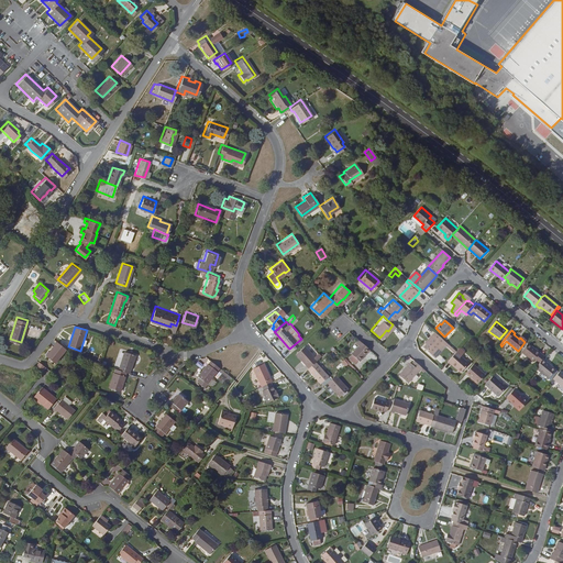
[(435,359),(449,344),(434,332),(424,343),(426,344),(423,348),(435,359)]
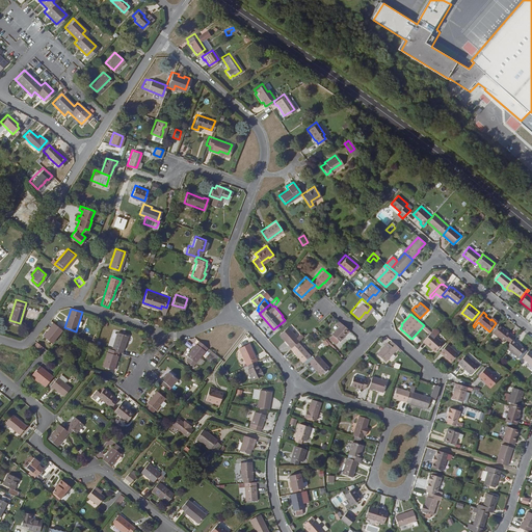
[(339,339),(348,328),(338,319),(335,322),(337,324),(330,333),(339,339)]
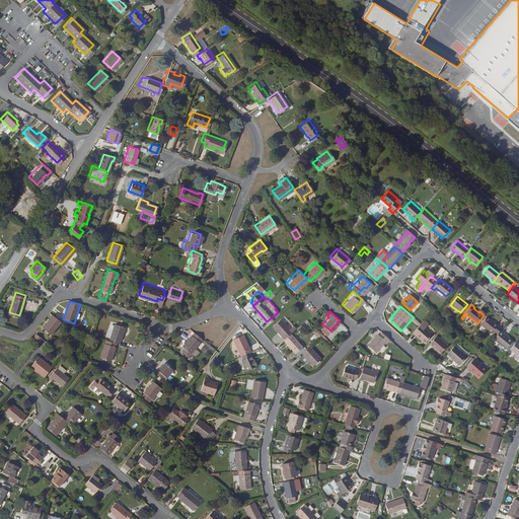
[(52,336),(62,322),(54,315),(43,328),(52,336)]
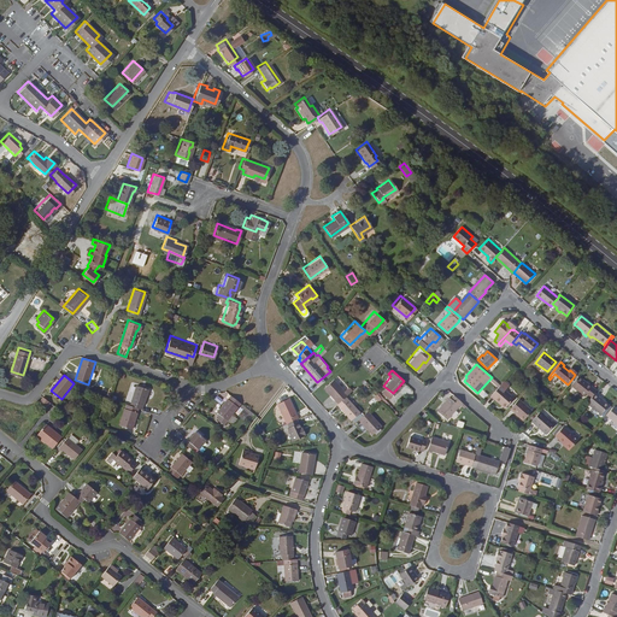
[(336,400),(344,393),(350,387),(347,383),(342,388),(331,376),(322,385),(336,400)]
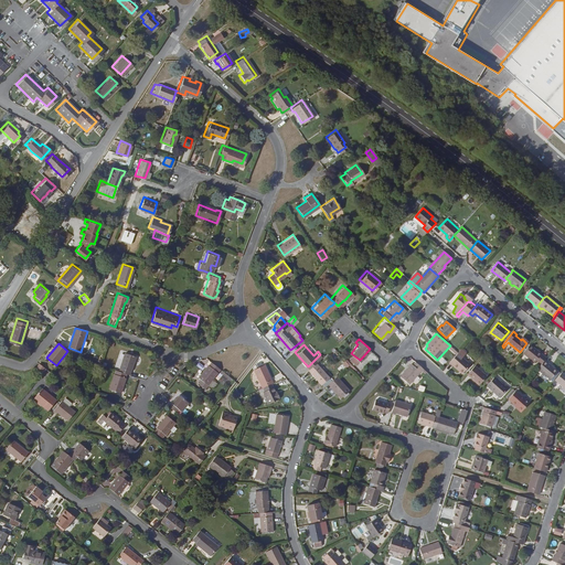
[(458,353),(450,345),(448,348),(456,355),(458,353)]
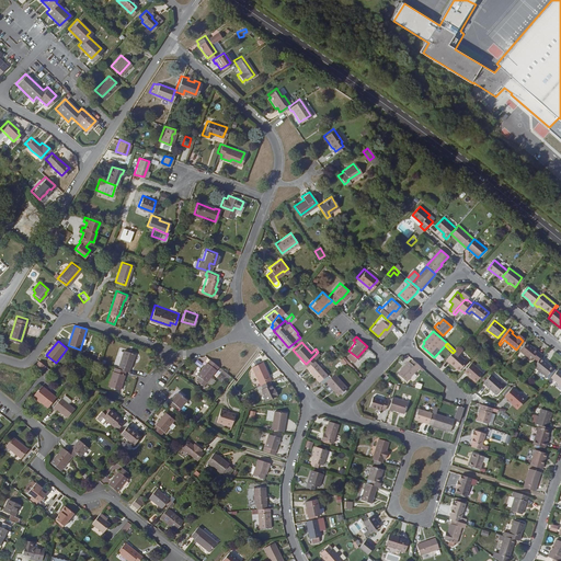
[(519,351),(536,364),(541,358),(542,356),(526,343),(519,351)]
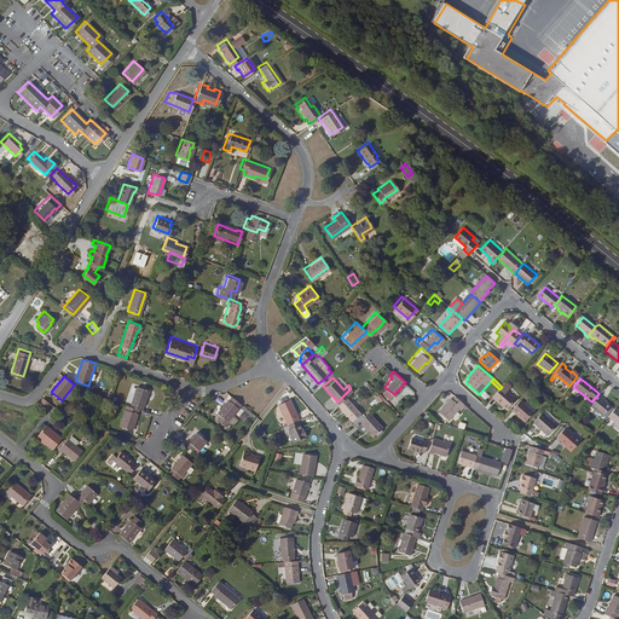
[(507,382),(492,398),(503,408),(504,405),(508,409),(516,399),(507,392),(512,387),(507,382)]
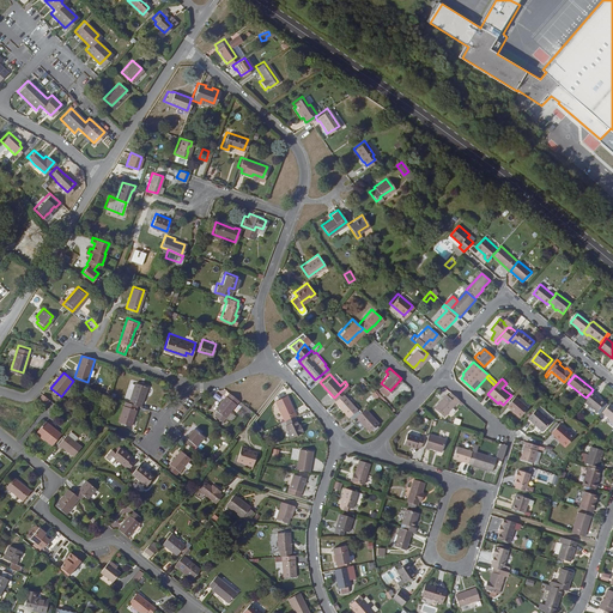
[(137,382),(131,401),(139,405),(143,406),(149,386),(137,382)]
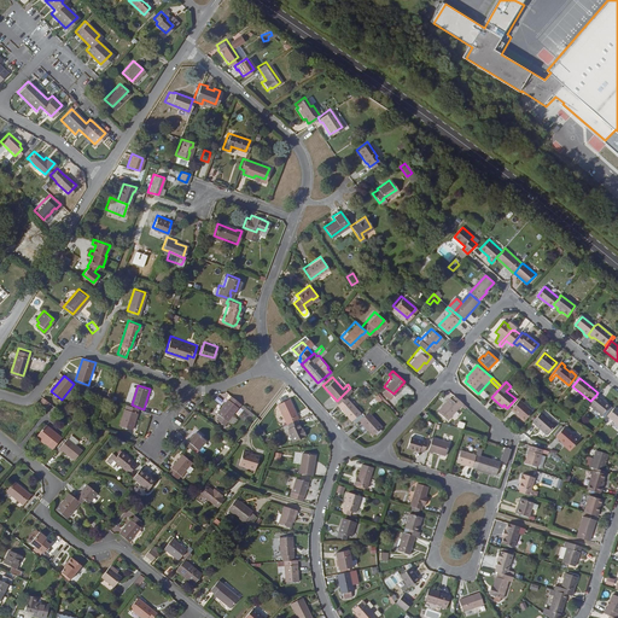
[(222,421),(239,401),(229,394),(216,410),(219,413),(216,417),(222,421)]
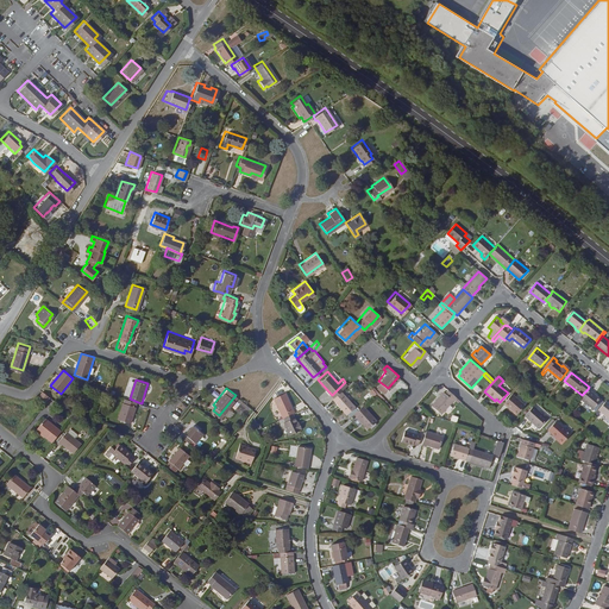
[(339,388),(332,395),(331,395),(345,410),(353,402),(339,388)]
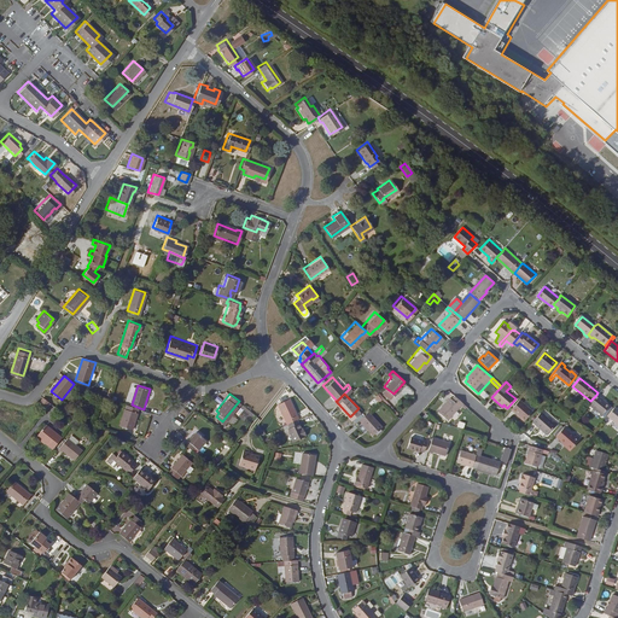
[(45,406),(50,400),(42,395),(38,400),(45,406)]
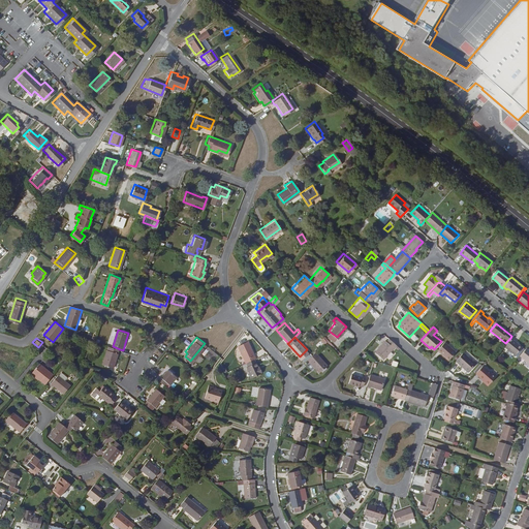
[(523,347),(510,338),(505,343),(503,346),(516,355),(523,347)]
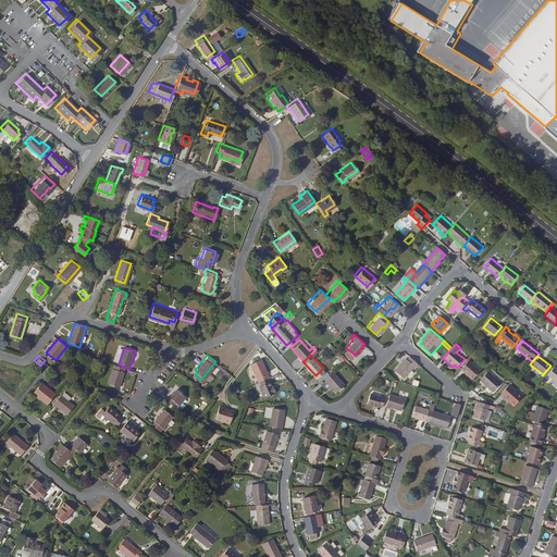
[(257,376),(258,380),(267,375),(265,372),(263,373),(260,366),(262,364),(259,357),(246,363),(252,379),(257,376)]
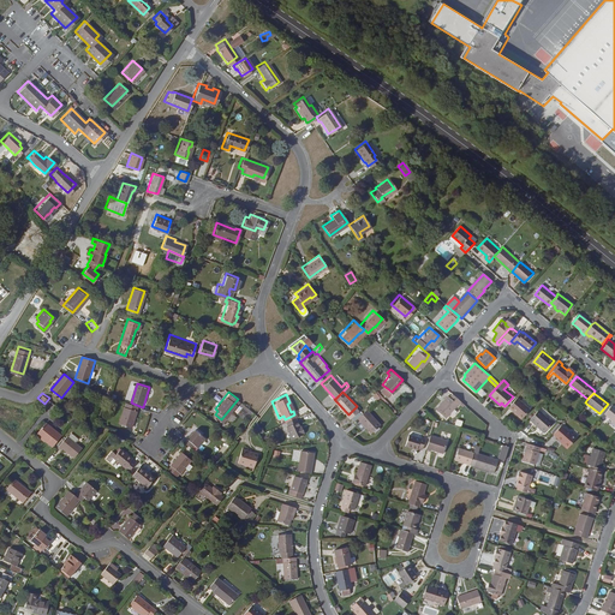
[(449,399),(443,405),(442,404),(435,411),(446,419),(460,402),(452,395),(449,399)]
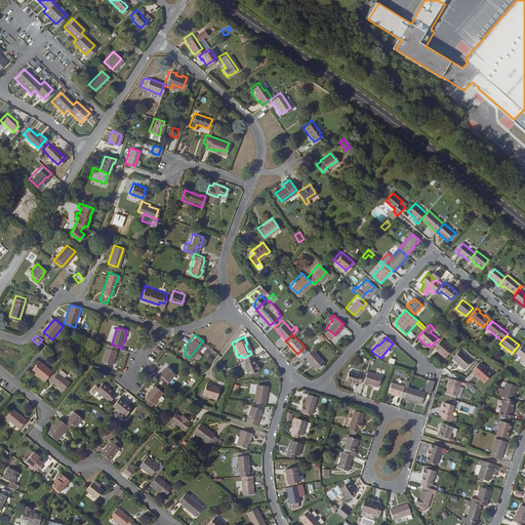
[(452,350),(442,340),(436,347),(441,352),(440,353),(445,358),(452,350)]
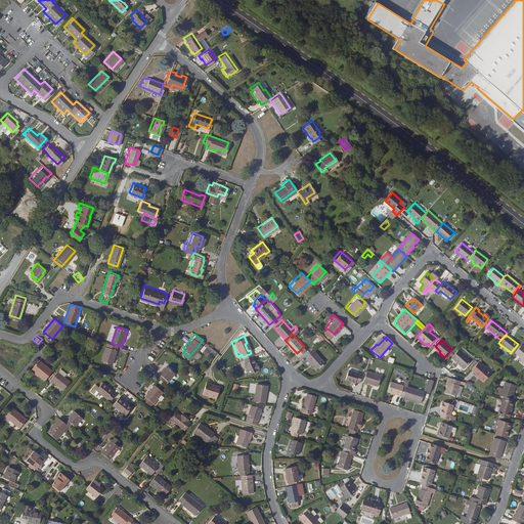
[(113,364),(119,346),(112,343),(108,342),(102,360),(113,364)]
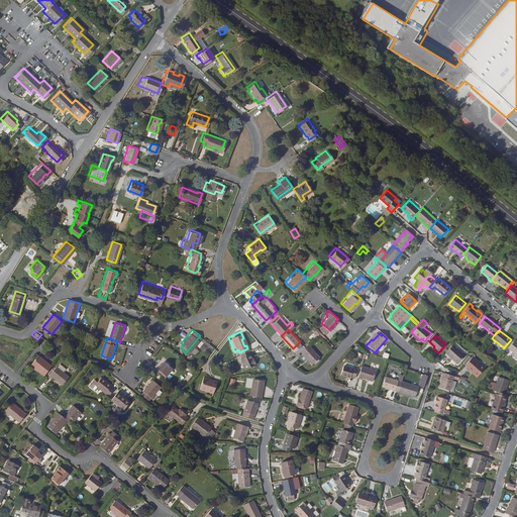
[(202,339),(198,345),(209,353),(213,346),(202,339)]
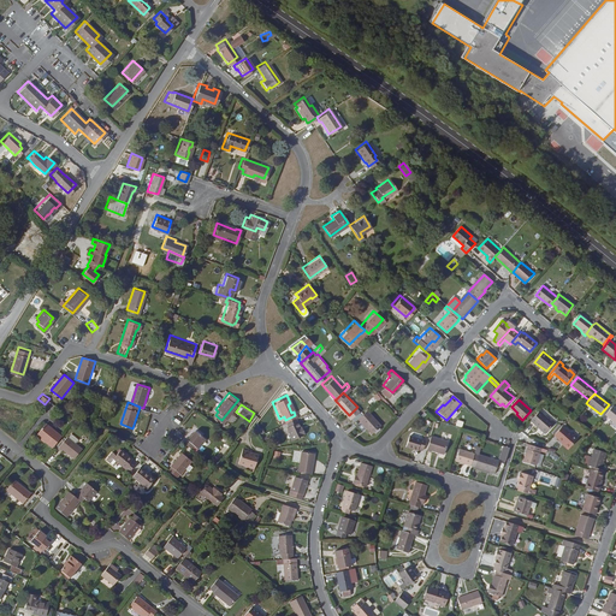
[(369,430),(371,428),(377,424),(379,421),(365,407),(355,415),(369,430)]
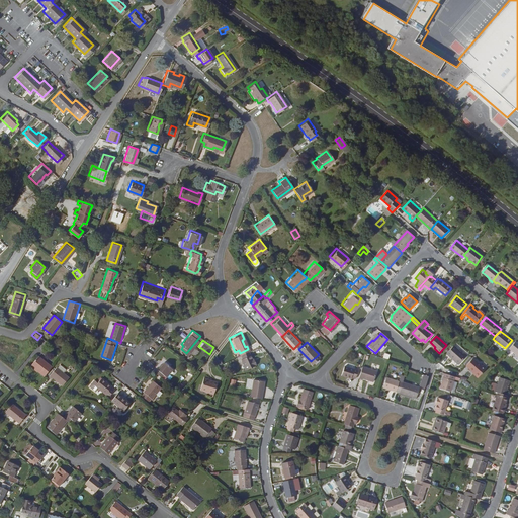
[(514,354),(517,357),(517,344),(515,342),(509,350),(514,354)]
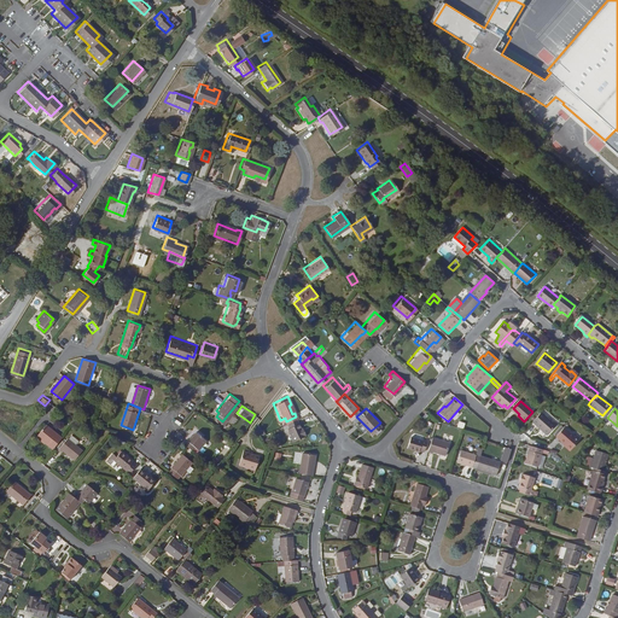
[(548,435),(555,426),(554,425),(541,414),(534,423),(548,435)]
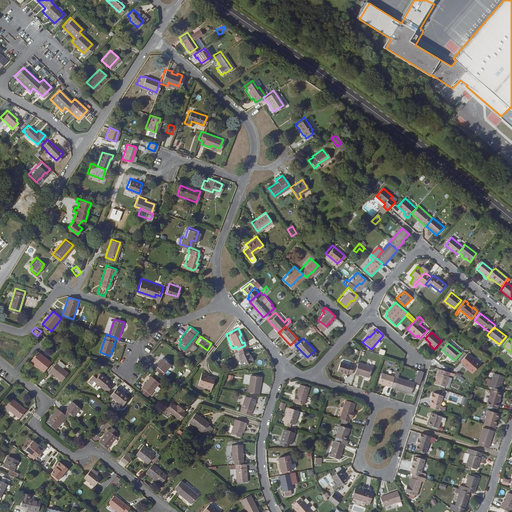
[(248,353),(245,345),(237,349),(238,352),(237,352),(242,364),(251,360),(251,359),(252,358),(249,352),(248,353)]
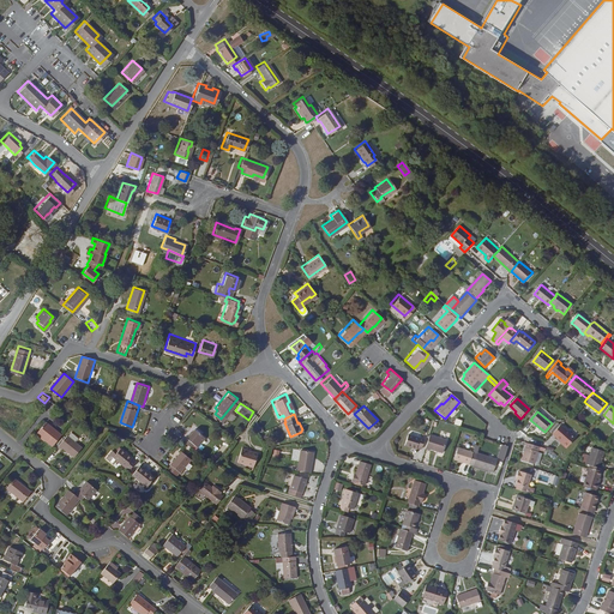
[(43,435),(52,443),(61,432),(44,419),(36,431),(42,435),(43,435)]
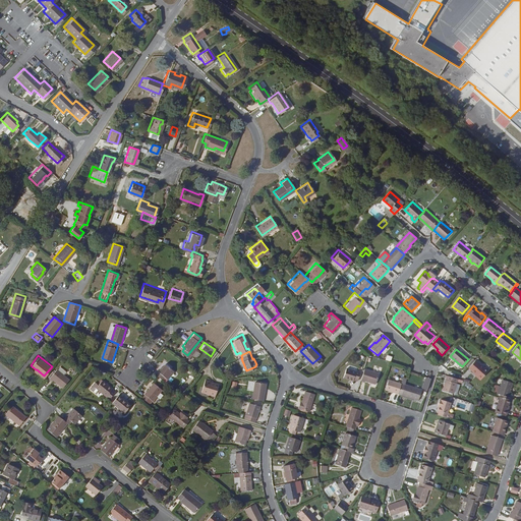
[(475,360),(469,368),(476,374),(481,380),(488,371),(475,360)]
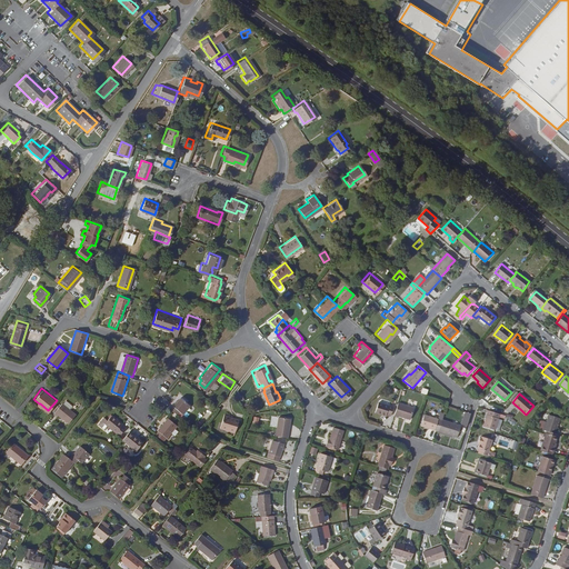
[(176,397),(168,406),(176,412),(178,409),(181,411),(188,402),(179,395),(177,398),(176,397)]
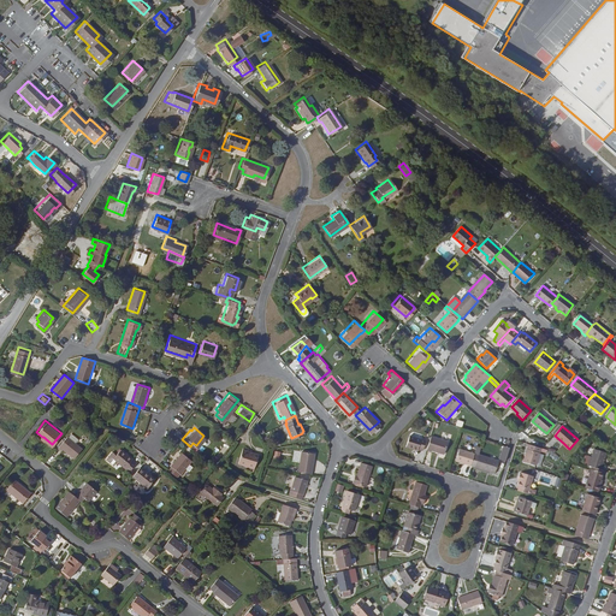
[(75,456),(82,445),(75,439),(67,434),(67,433),(58,445),(61,448),(63,446),(75,456)]
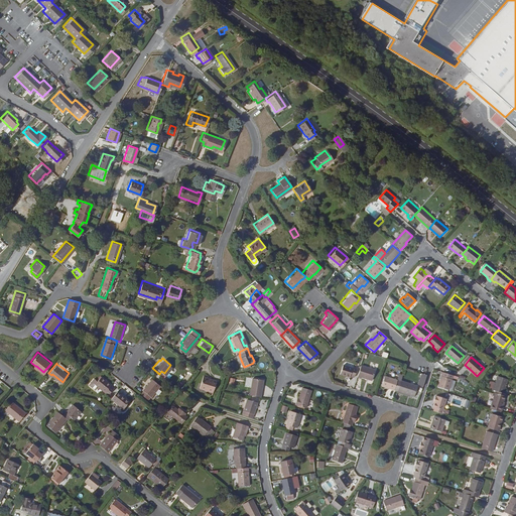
[(344,366),(341,375),(347,377),(347,376),(351,377),(355,378),(357,370),(344,366)]
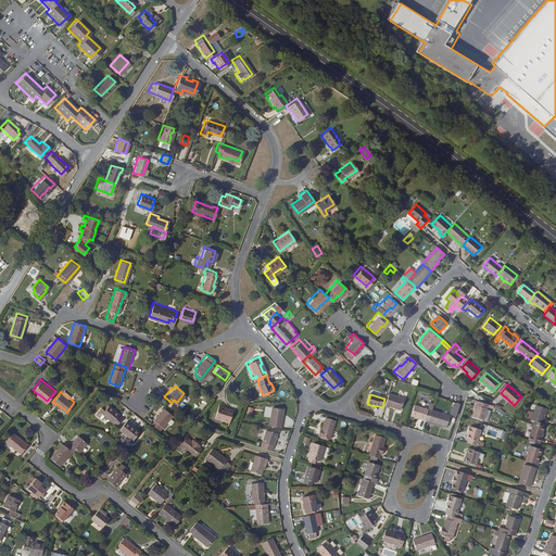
[(405,399),(389,394),(386,406),(390,407),(391,406),(402,409),(405,399)]
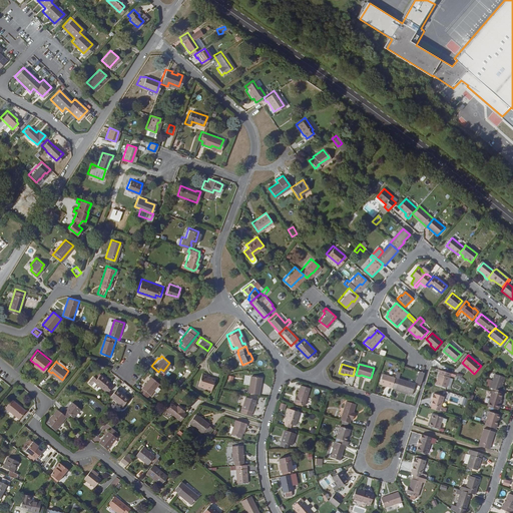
[(207,374),(207,372),(201,370),(197,383),(210,387),(213,376),(207,374)]
